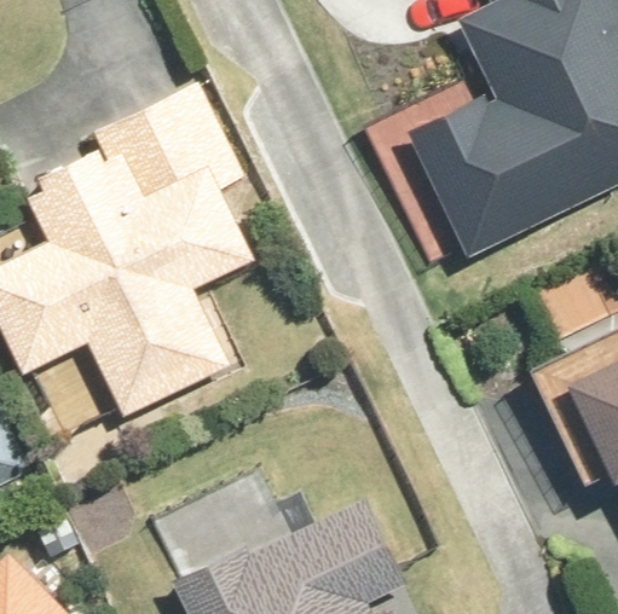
[(617,181),(617,0),(474,0),(455,10),(494,92),(485,96),(480,86),(404,122),(467,253),(617,181)]
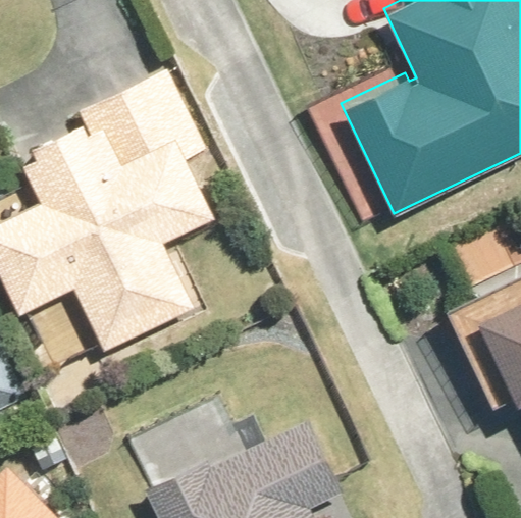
[(30,146),(34,158),(22,162),(40,203),(0,221),(0,274),(17,314),(75,290),(102,351),(192,310),(162,243),(214,220),(186,160),(205,150),(167,69),(79,110),(84,120),(30,146)]
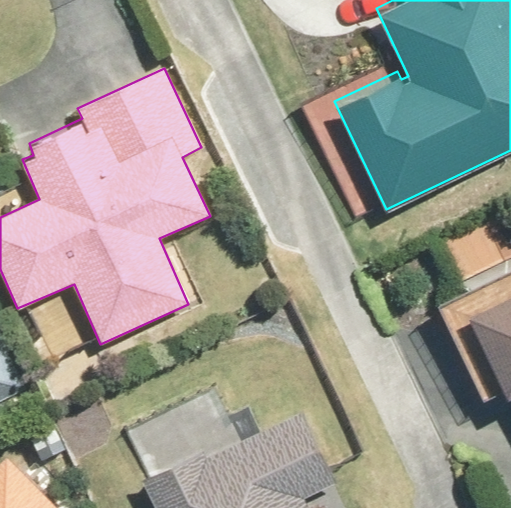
[(510,294),(473,311),(510,396),(510,395),(510,294)]
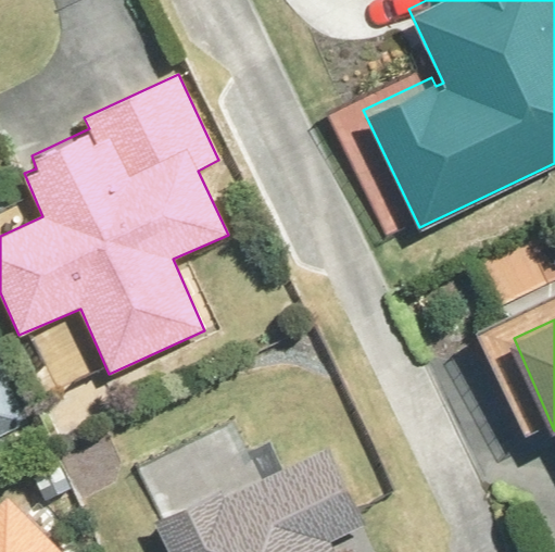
[(0,436),(28,423),(0,364),(0,436)]
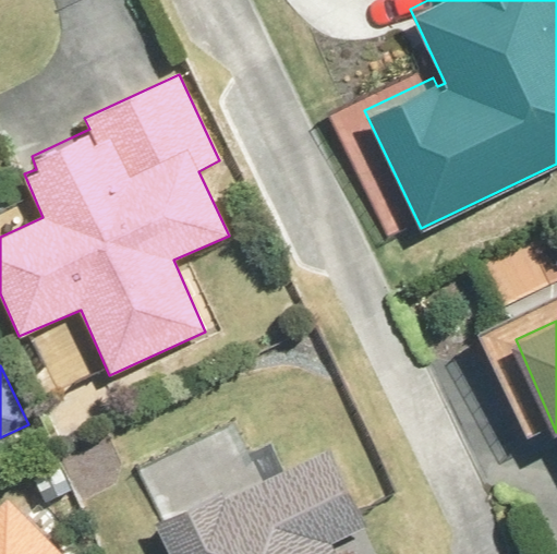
[(218,486),(153,517),(169,553),(337,553),(331,541),(366,525),(328,445),(222,495),(218,486)]
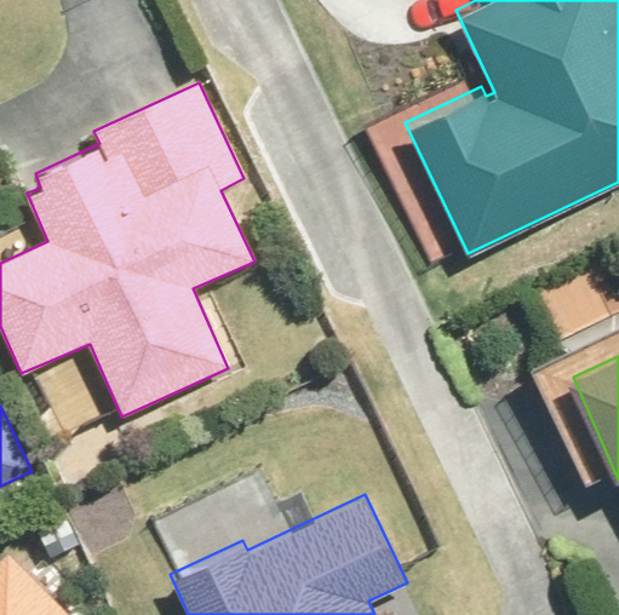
[(68,614),(9,553),(0,562),(0,614),(68,614)]
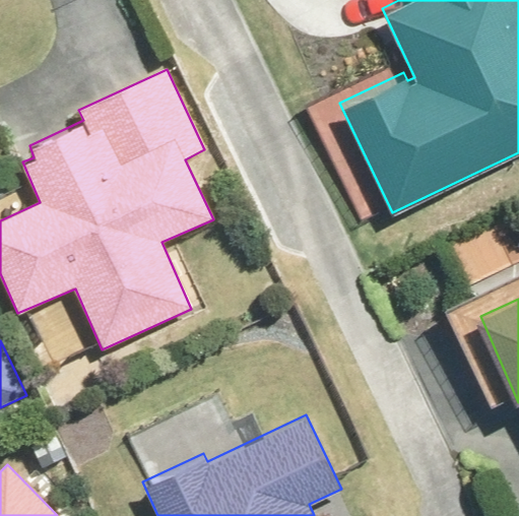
All buildings are outlined.
